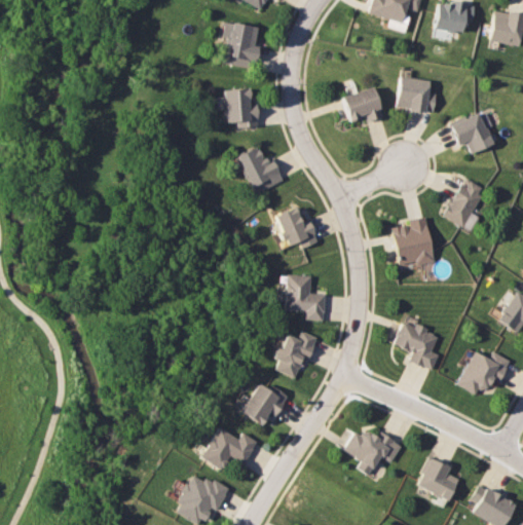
[(373,0),(370,13),(391,20),(389,27),(407,32),(412,12),(418,14),(422,0),(373,0)]
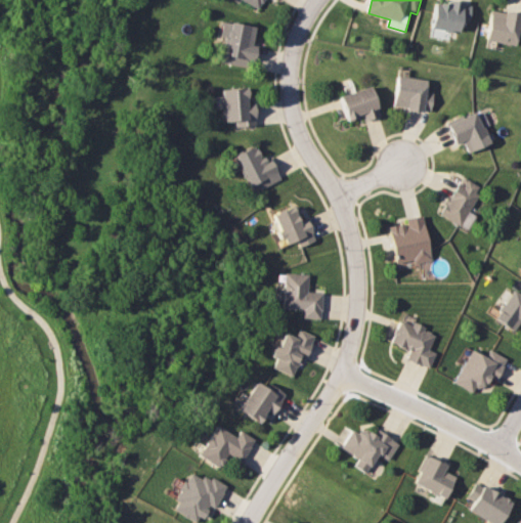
[(475,7),(443,0),(439,0),(433,27),(461,33),(464,20),(471,22),(475,7)]
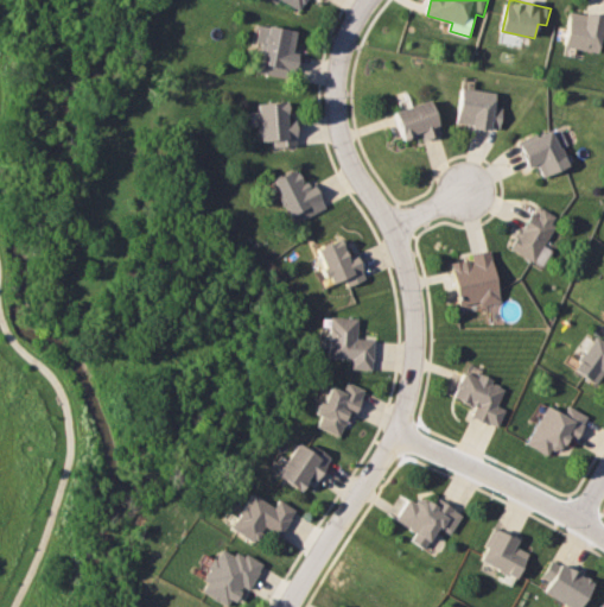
[(603,16),(573,11),(566,48),(602,54),(603,40),(603,16)]
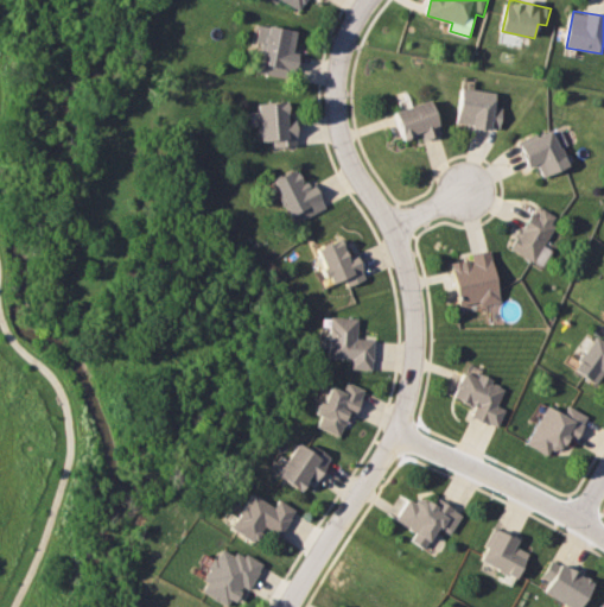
[(260,74),(296,80),(300,55),(296,55),(299,31),(269,26),(267,39),(260,74)]
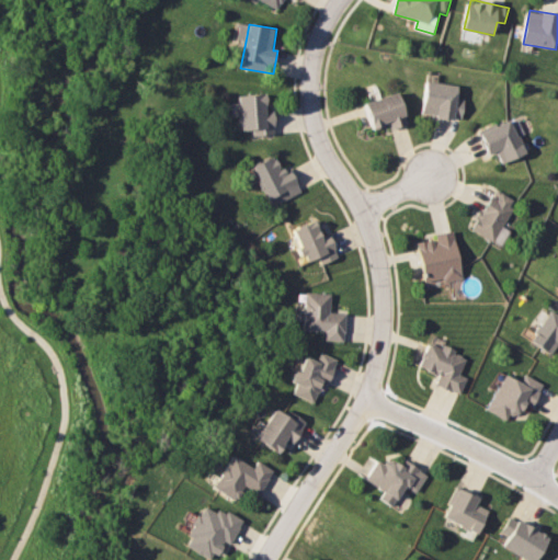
[(424,115),(465,120),(467,99),(459,99),(460,86),(428,81),(424,115)]
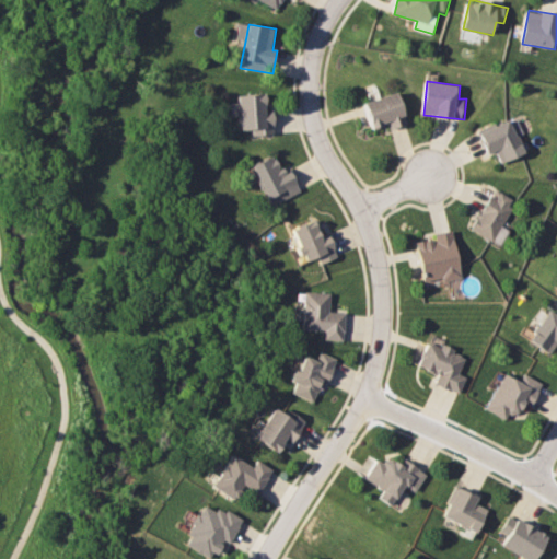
[(393,130),(410,124),(398,92),(366,104),(375,130),(391,125),(393,130)]
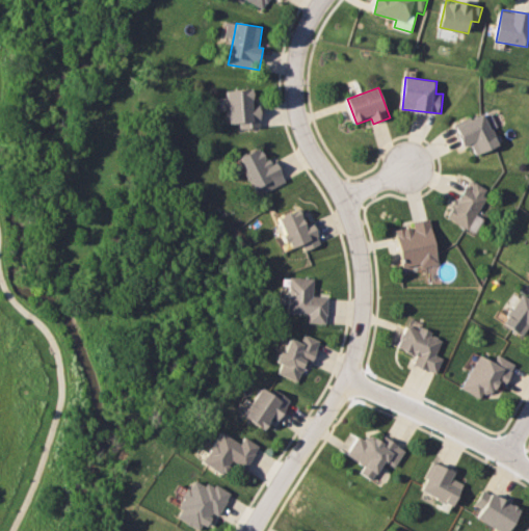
[(230,124),(241,124),(241,129),(262,128),(261,104),(255,105),(254,89),(228,90),(228,99),(220,99),(221,110),(229,109),(230,124)]
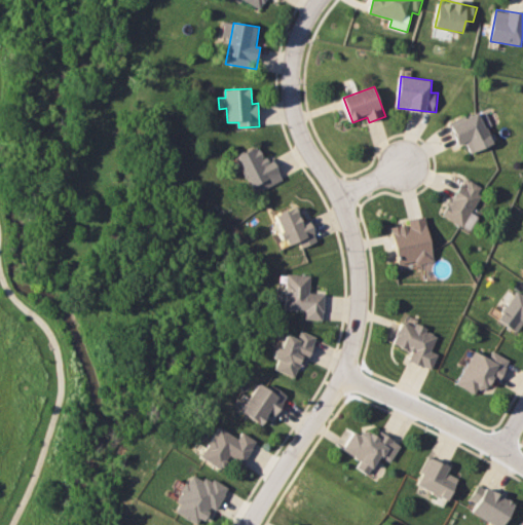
[(451,124),(459,145),(468,142),(472,153),(493,145),(482,113),(451,124)]
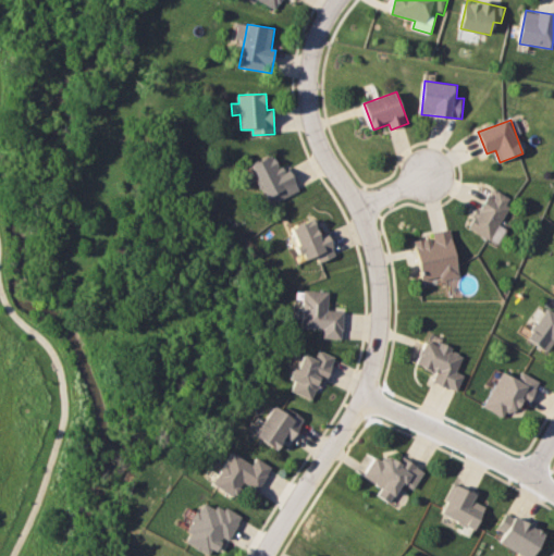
[(302,192),(290,167),(281,171),(274,156),(253,165),(271,205),(302,192)]
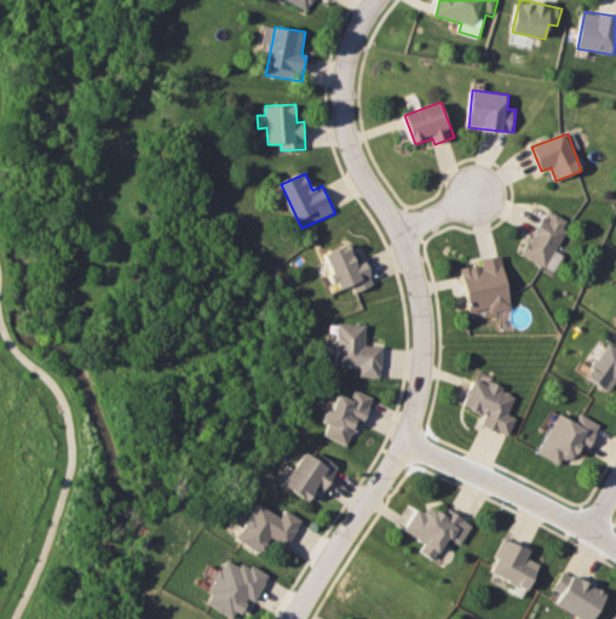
[(573,223),(556,212),(551,221),(543,216),(523,254),(547,268),(573,223)]
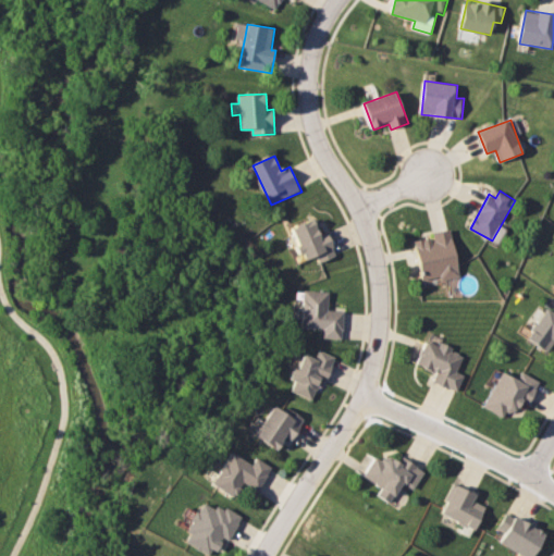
[(320,262),(337,256),(329,232),(321,235),(316,219),(292,227),(304,260),(318,256),(320,262)]
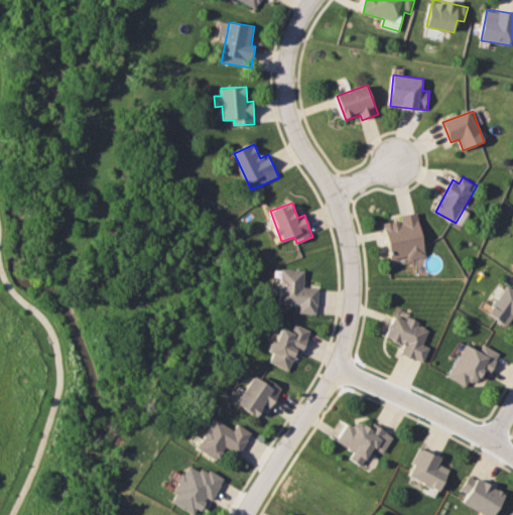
[(393,260),(409,256),(410,260),(428,256),(417,213),(402,217),(403,220),(385,224),(393,260)]
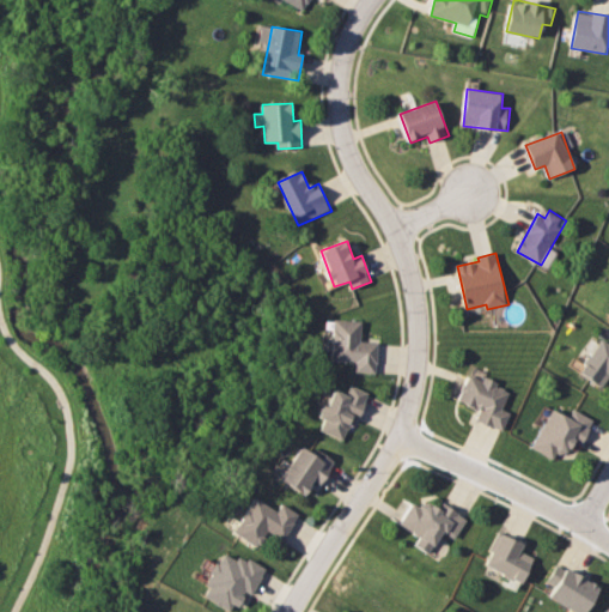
[(332,362),(357,363),(355,373),(378,374),(379,343),(361,341),(363,321),(334,320),(332,362)]
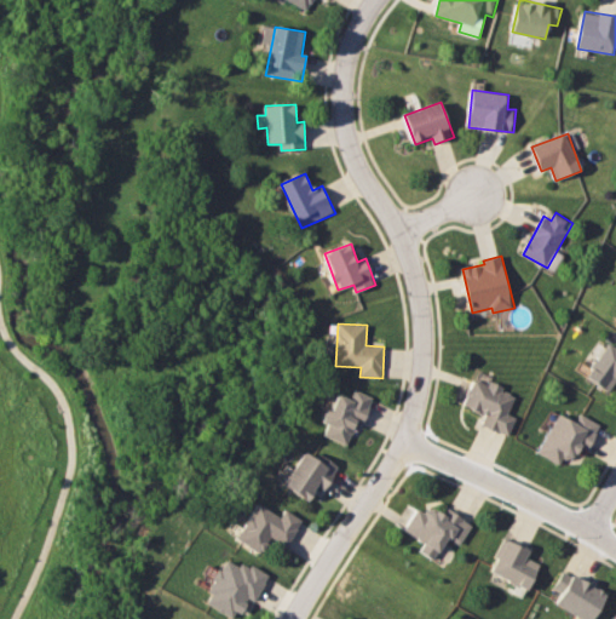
[(610,393),(615,384),(615,347),(608,343),(586,377),(610,393)]
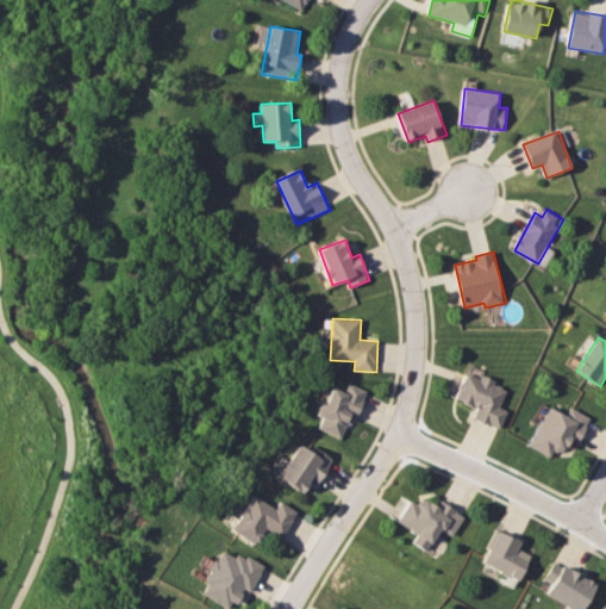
[(510,411),(501,408),(510,389),(468,371),(456,398),(479,409),(475,418),(501,429),(510,411)]
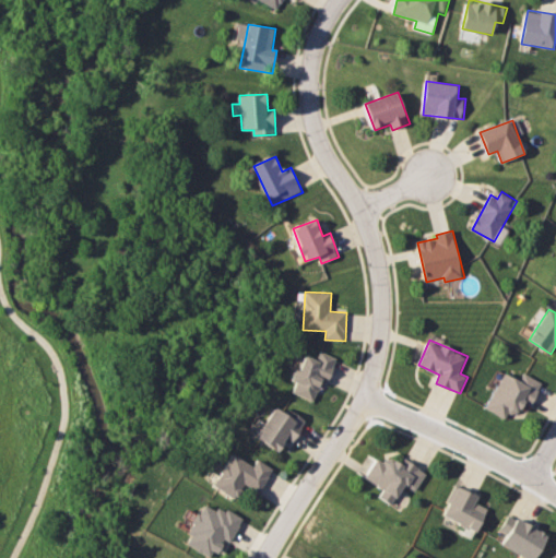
[(293,393),(315,402),(322,381),(328,383),(338,358),(321,352),(318,360),(304,355),(293,381),(297,382),(293,393)]
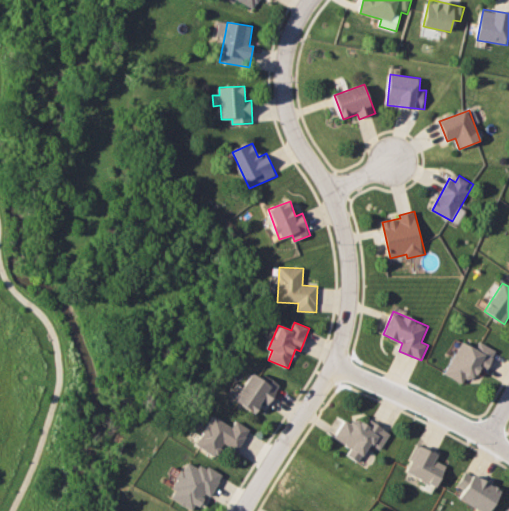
[(476,349),(463,342),(445,374),(463,383),(468,375),(475,378),(480,368),(486,371),(497,351),(480,342),(476,349)]
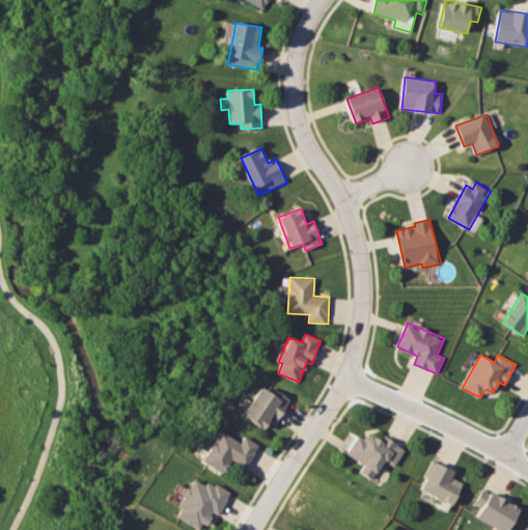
[(292,400),(274,389),(271,393),(261,387),(243,415),(265,429),(274,416),(279,419),(292,400)]
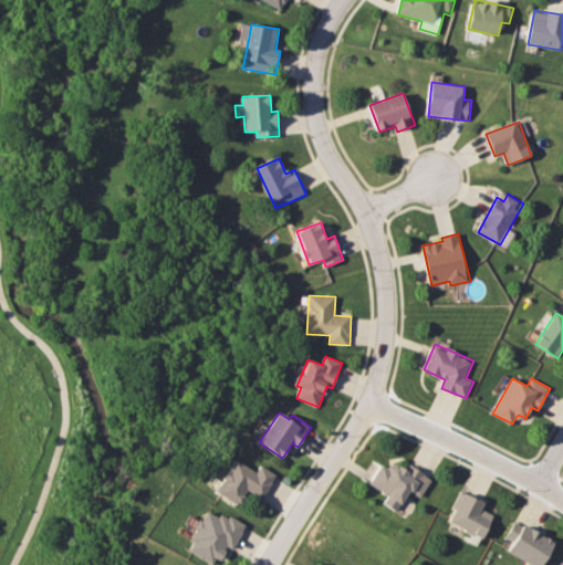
[(239,505),(248,490),(263,500),(278,474),(261,466),(258,472),(236,459),(216,492),(239,505)]
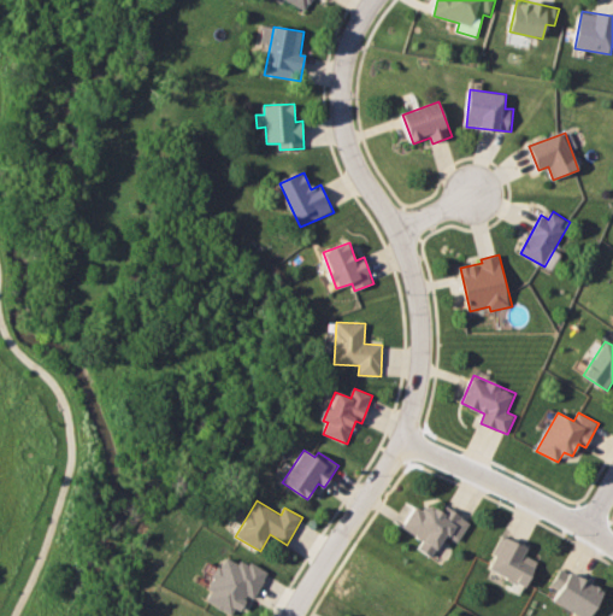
[(402,528),(423,540),(418,549),(432,557),(446,534),(459,543),(471,522),(447,508),(443,512),(430,504),(425,511),(416,506),(402,528)]
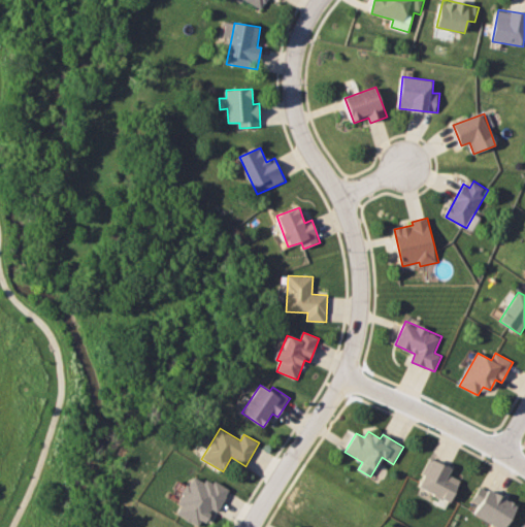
[(450,502),(460,481),(449,475),(453,468),(432,459),(419,488),(450,502)]
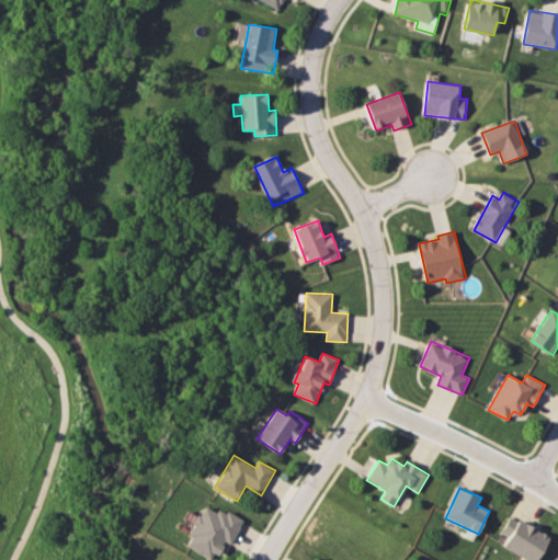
[(245,522),(207,503),(201,516),(189,511),(185,520),(195,525),(185,546),(213,559),(216,559),(225,541),(232,545),(245,522)]
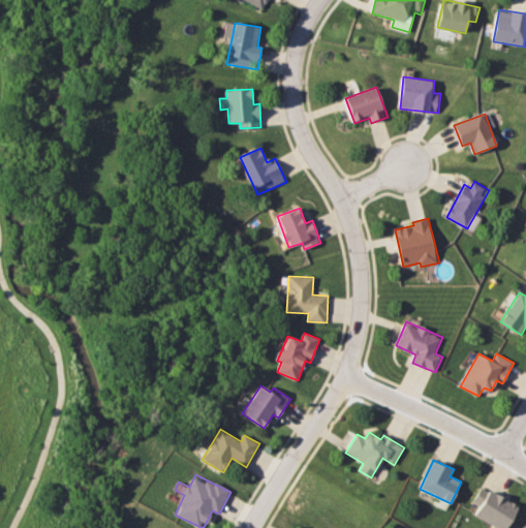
[(474,516),(495,527),(505,527),(519,507),(483,486),(474,499),(482,503),(474,516)]
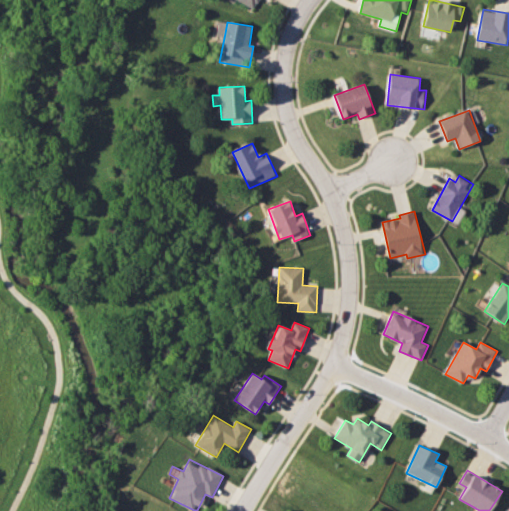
All buildings are outlined.
